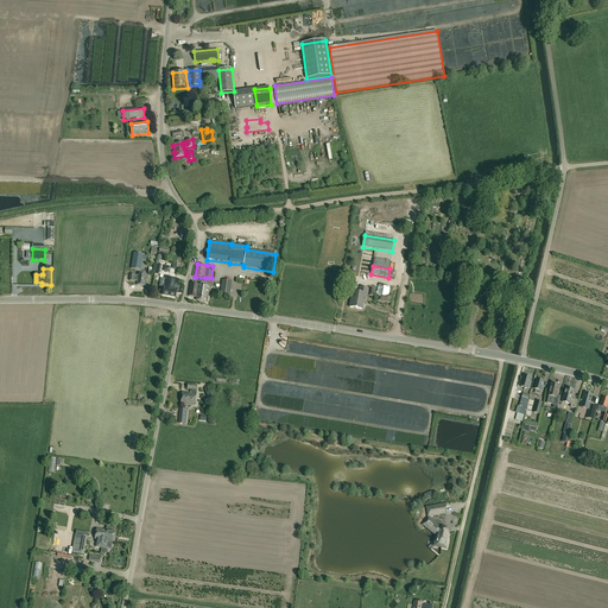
[(138,276),(134,276),(130,276),(130,282),(133,282),(137,282),(137,285),(146,286),(147,276),(138,274),(138,276)]
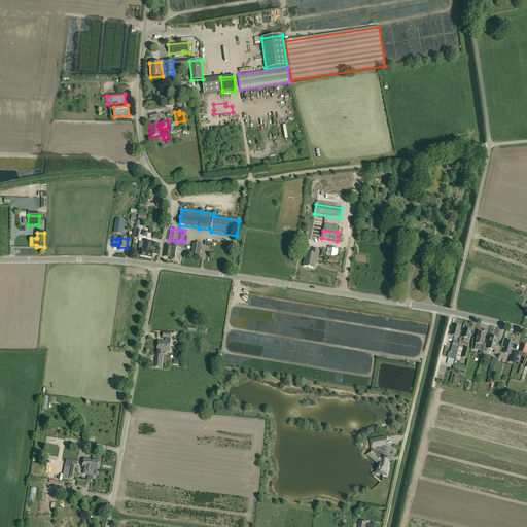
[(144,241),(141,255),(152,258),(153,252),(154,252),(155,248),(151,247),(152,243),(144,241)]
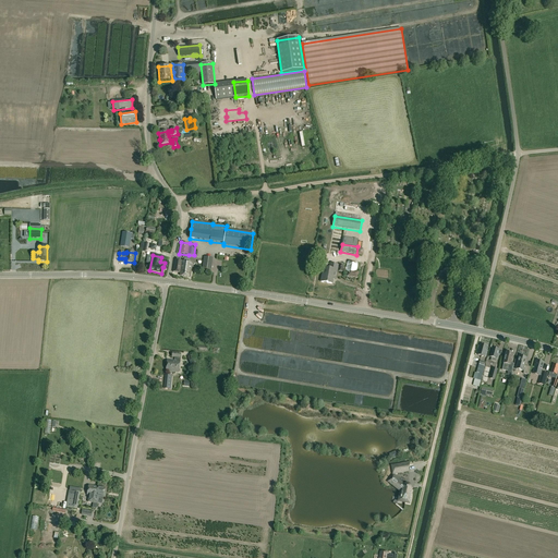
[(211,270),(214,258),(204,257),(203,269),(211,270)]
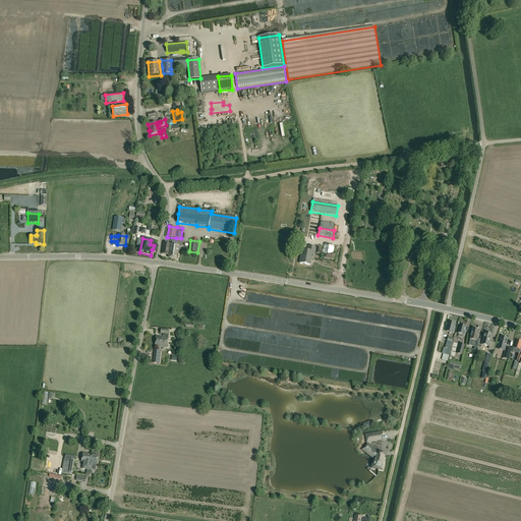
[(170,244),(170,243),(164,242),(162,254),(168,255),(170,244)]
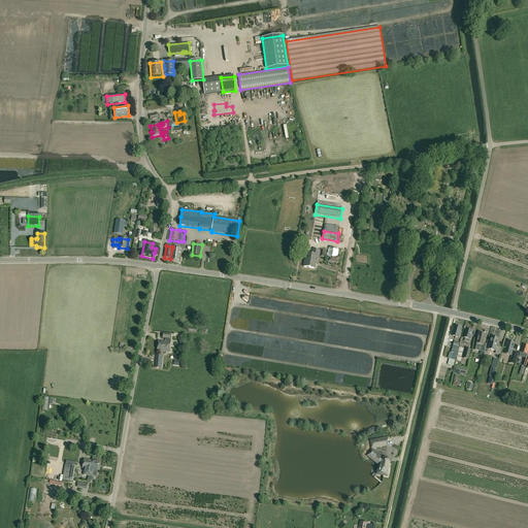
[(184,249),(172,248),(170,259),(170,261),(180,263),(182,253),(183,253),(184,249)]
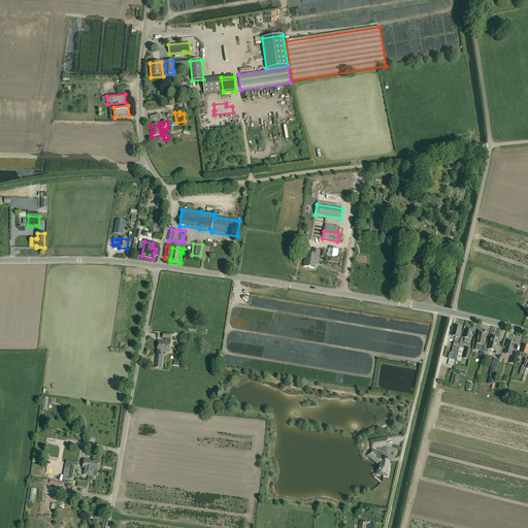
[(329,248),(328,254),(325,253),(325,252),(322,251),(320,257),(324,258),(324,257),(327,258),(327,262),(339,264),(340,258),(338,257),(339,250),(329,248)]
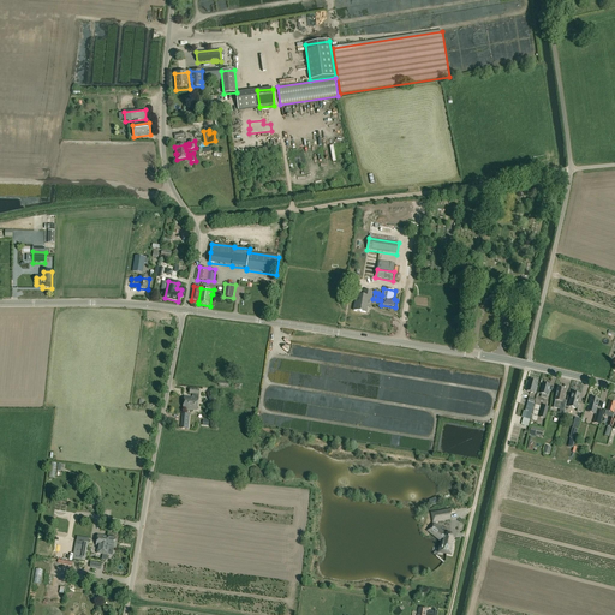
[(357,296),(353,311),(365,312),(366,308),(368,299),(372,300),(374,292),(364,291),(363,297),(357,296)]
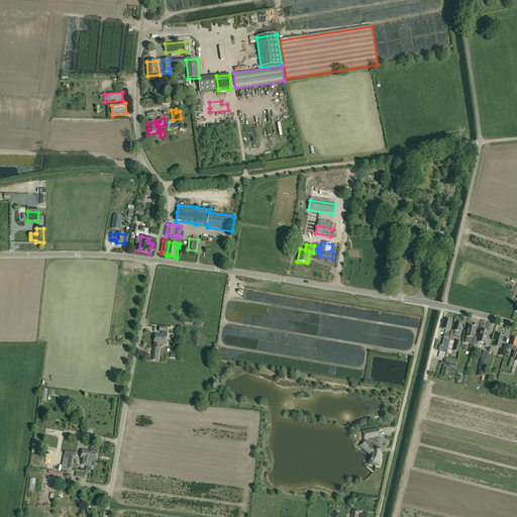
[(444,320),(442,329),(450,331),(451,326),(450,326),(451,322),(444,320)]
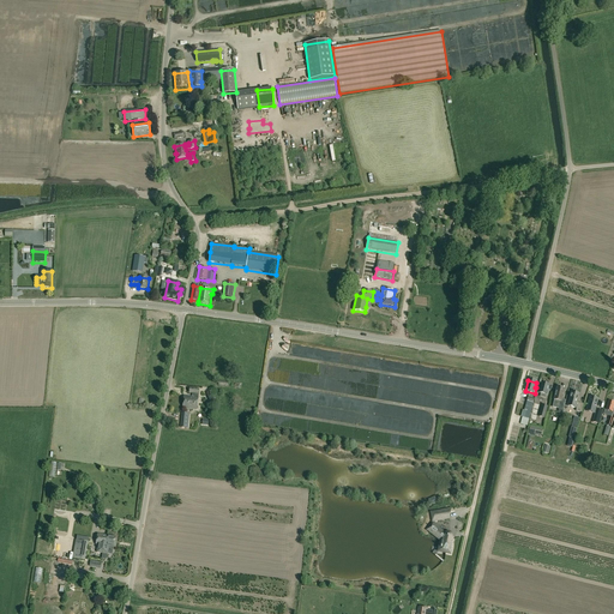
[(542,384),(539,393),(541,393),(540,397),(545,398),(546,395),(547,396),(548,391),(548,390),(549,386),(542,384)]
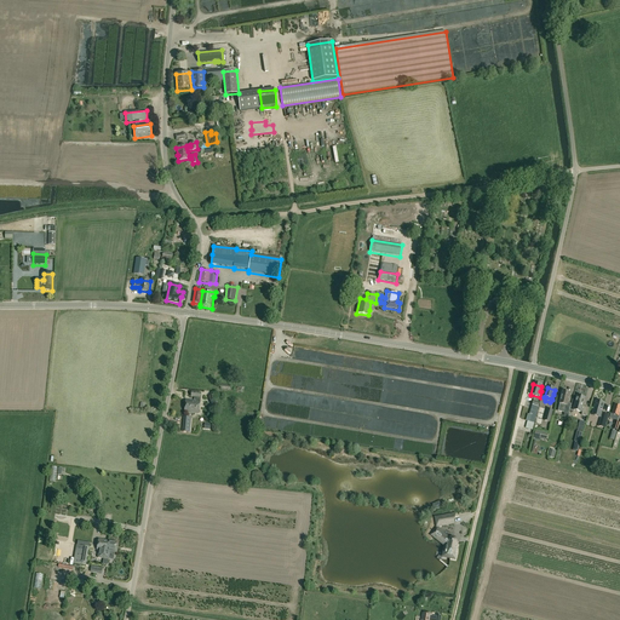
[(184,413),(199,414),(200,402),(201,394),(191,392),(191,397),(194,397),(194,401),(185,400),(184,413)]
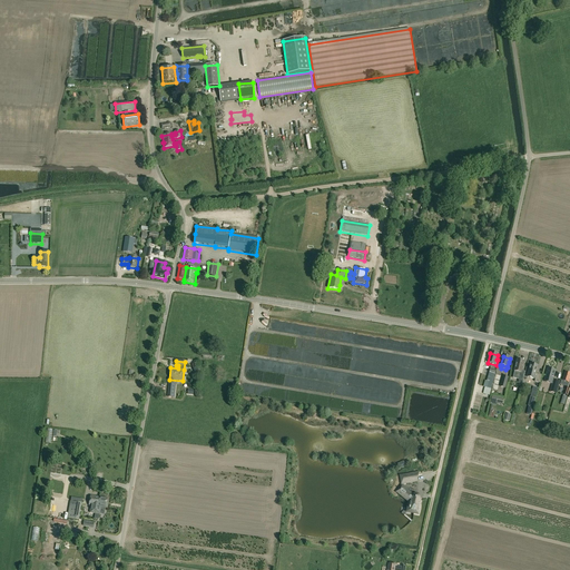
[(523,381),(524,372),(522,372),(523,362),(517,361),(513,379),(523,381)]
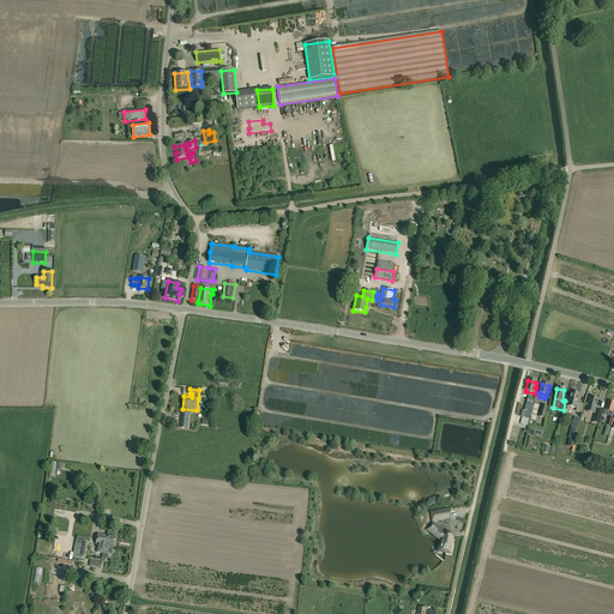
[(576,393),(572,392),(567,407),(577,409),(576,411),(582,413),(584,404),(577,403),(579,395),(578,395),(578,393),(576,392),(576,393)]
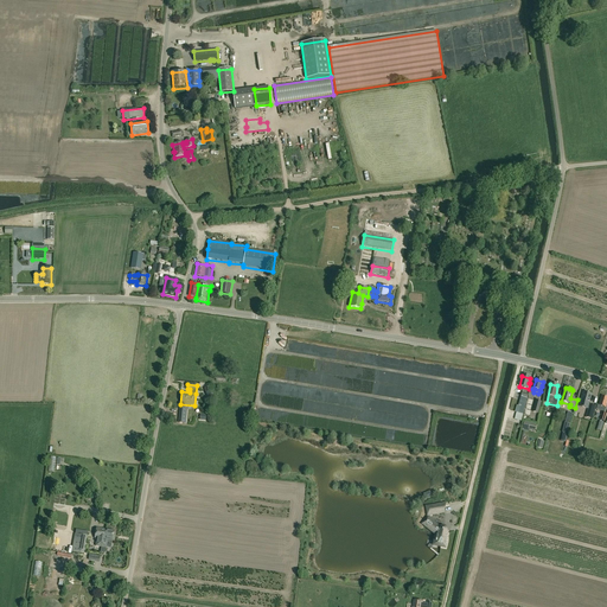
[(585,394),(583,393),(580,408),(588,410),(586,419),(592,420),(596,407),(588,404),(592,395),(587,394),(588,394),(585,393),(585,394)]
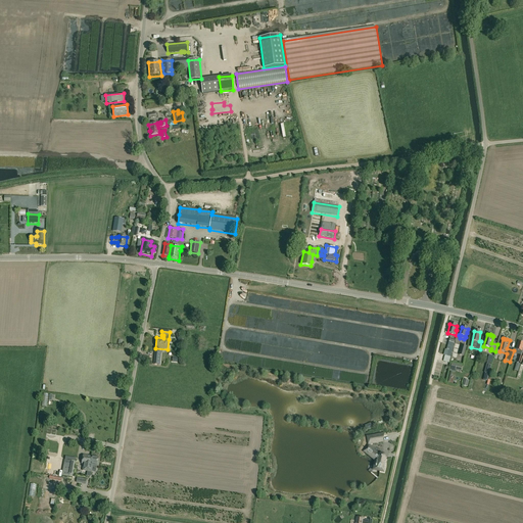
[(515,349),(514,353),(521,355),(522,351),(522,347),(522,343),(518,342),(516,349),(515,349)]
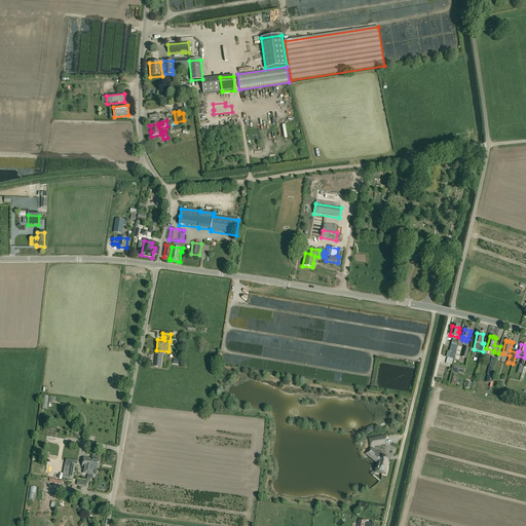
[(454,366),(452,373),(457,374),(457,372),(463,374),(464,368),(459,367),(454,366)]
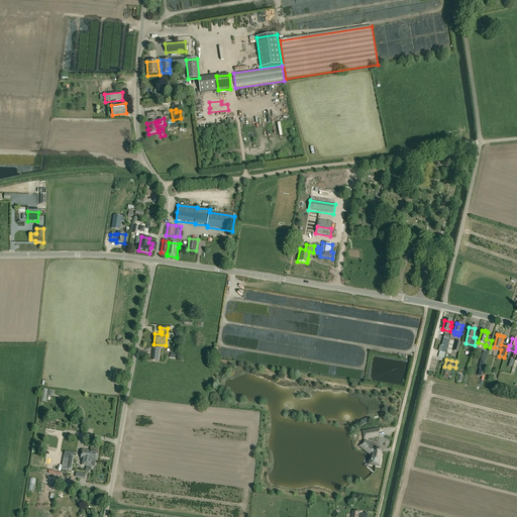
[(378,436),(377,430),(381,429),(368,431),(366,432),(364,433),(364,434),(367,437),(378,436)]
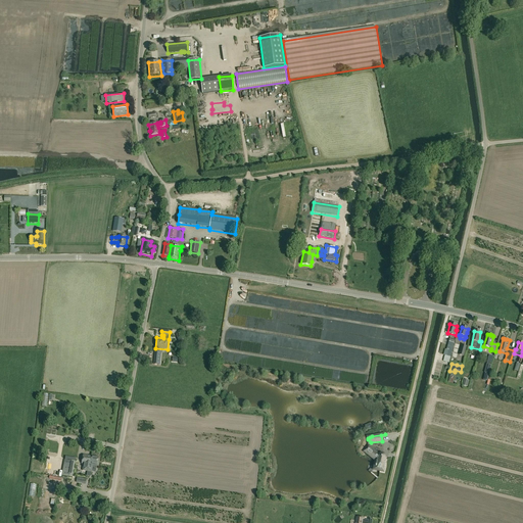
[(385,459),(384,459),(383,456),(381,455),(380,456),(372,449),(370,448),(365,450),(366,453),(368,455),(376,461),(376,463),(377,463),(376,466),(375,469),(376,469),(376,470),(382,471),(383,470),(384,470),(385,459)]
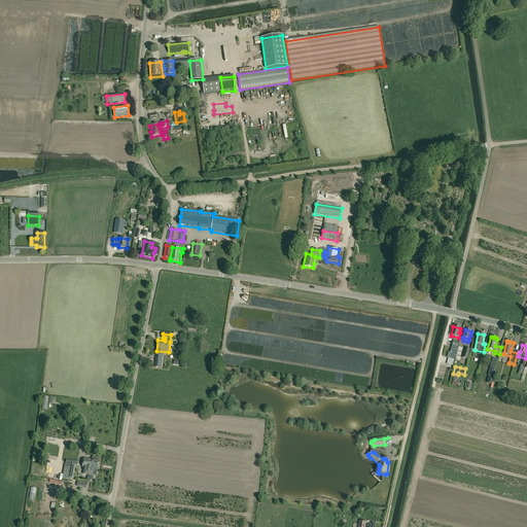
[(93,476),(93,470),(97,471),(98,470),(99,460),(83,458),(82,467),(84,468),(83,475),(93,476)]
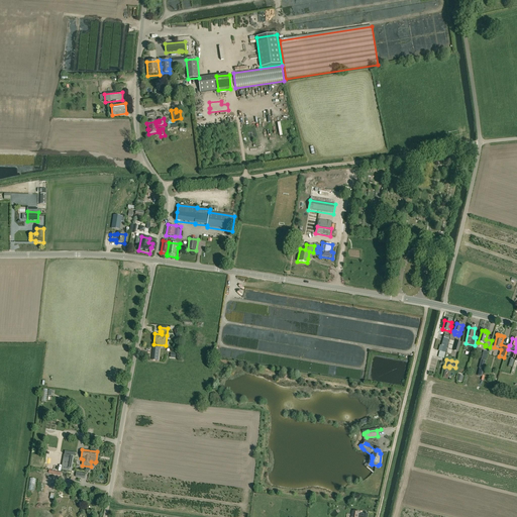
[(64,455),(62,471),(72,473),(75,457),(64,455)]
